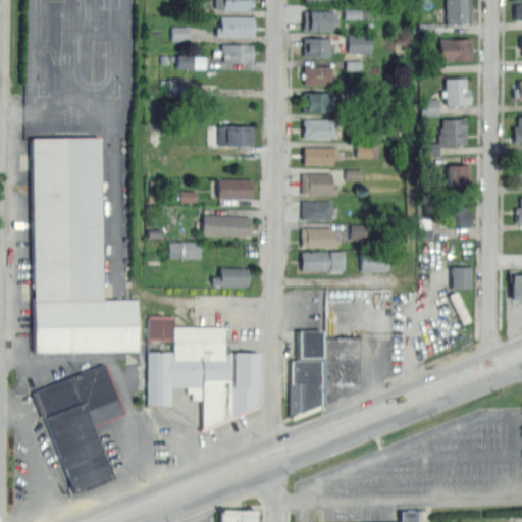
[(221,10),(220,8),(213,8),(213,0),(252,0),(252,9),(221,10)]
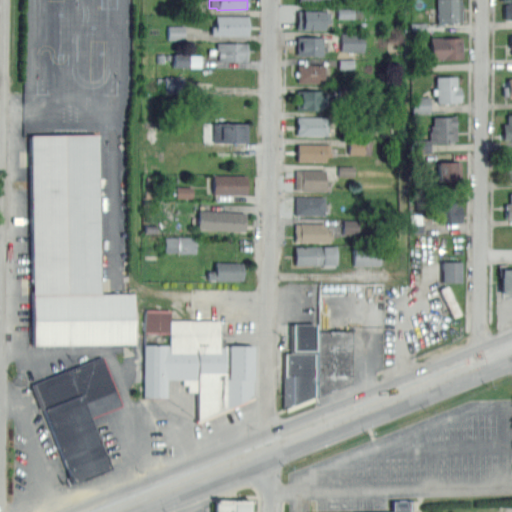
[(437,22),(436,0),(460,0),(461,20),(457,20),(457,22),(437,22)]
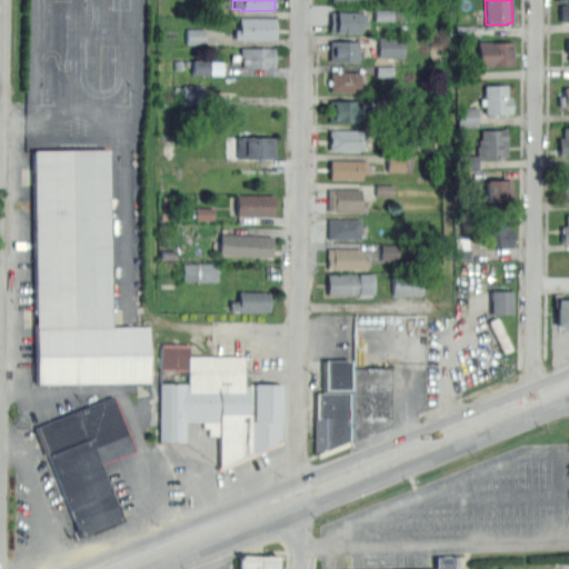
[(568,20),(560,21),(559,6),(563,5),(563,0),(568,0),(568,20)]
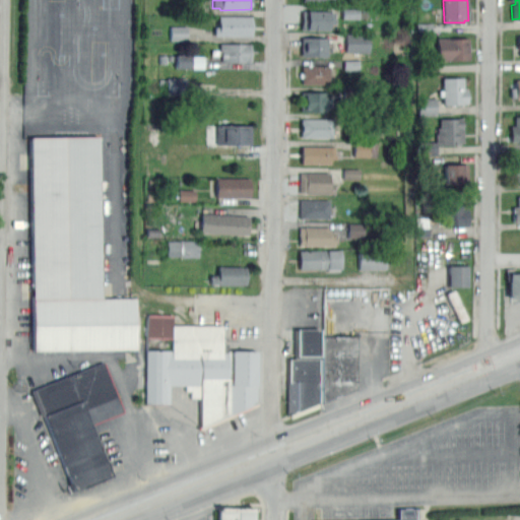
[(343,18),(358,18),(358,8),(343,9),(343,18)]
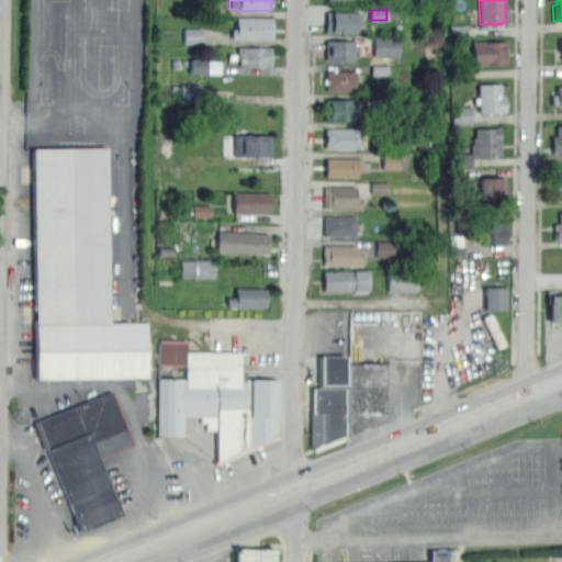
[(360,13),(360,23),(353,23),(353,33),(325,33),(325,11),(332,11),(332,12),(360,13)]
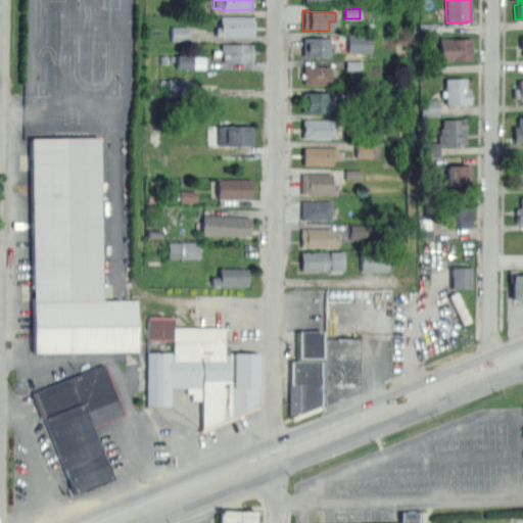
[(252,36),(215,36),(215,27),(219,27),(219,16),(252,16),(252,36)]
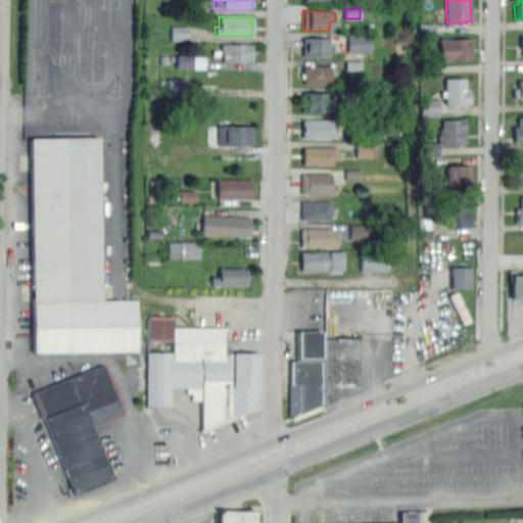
[(188,40),(188,27),(172,27),(172,41),(188,40)]
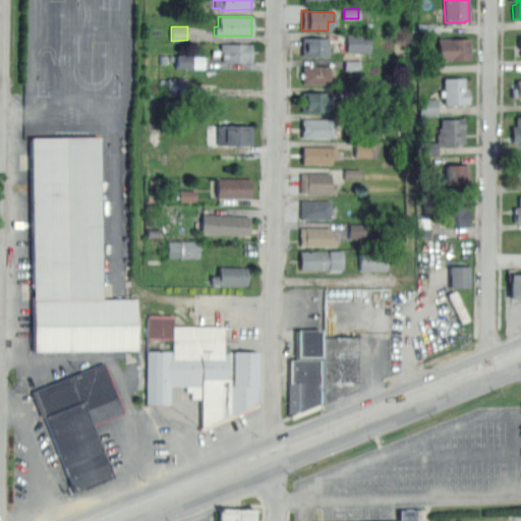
[(346,53),(370,53),(370,35),(347,34),(346,53)]
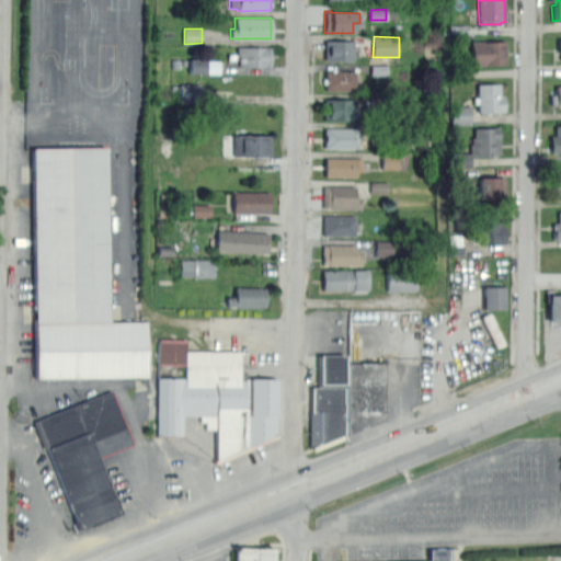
[(324,60),(323,41),(352,41),(352,60),(324,60)]
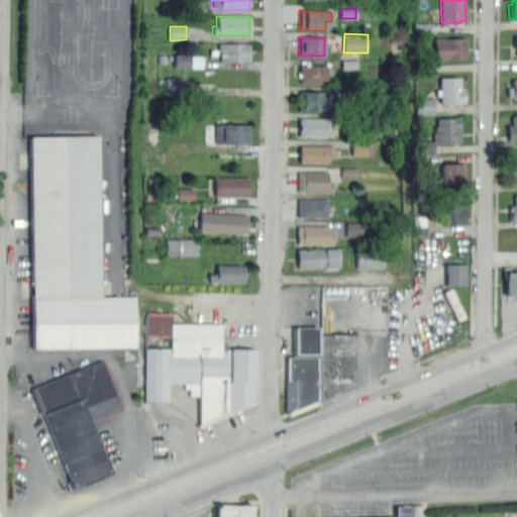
[(434,60),(433,38),(466,37),(467,59),(434,60)]
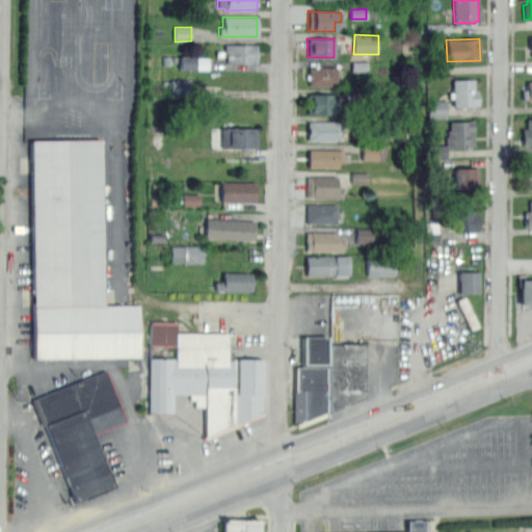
[(256,62),(225,62),(225,51),(223,51),(223,44),(256,45),(256,62)]
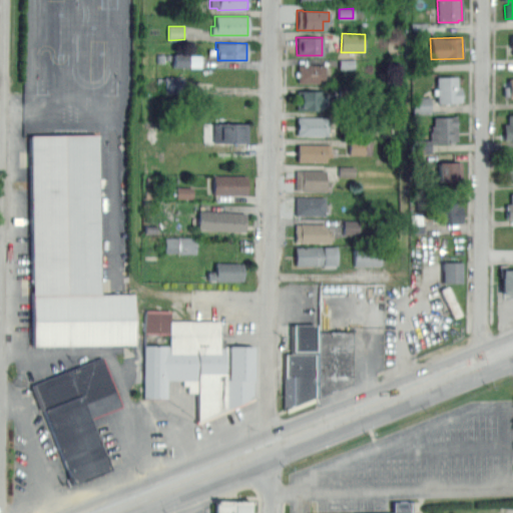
[(201,67),(201,55),(173,55),(173,67),(201,67)]
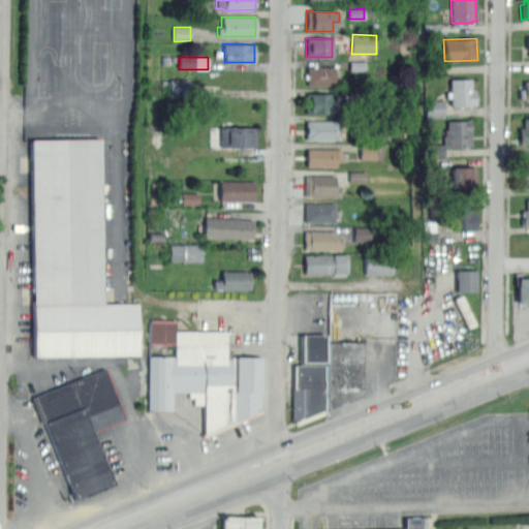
[(335,85),(306,85),(306,67),(335,67),(335,85)]
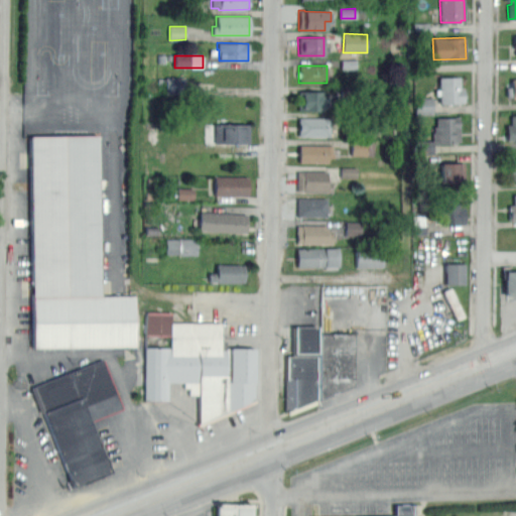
[(438,104),(438,95),(433,95),(433,89),(438,89),(437,77),(459,76),(460,88),(463,88),(464,103),(438,104)]
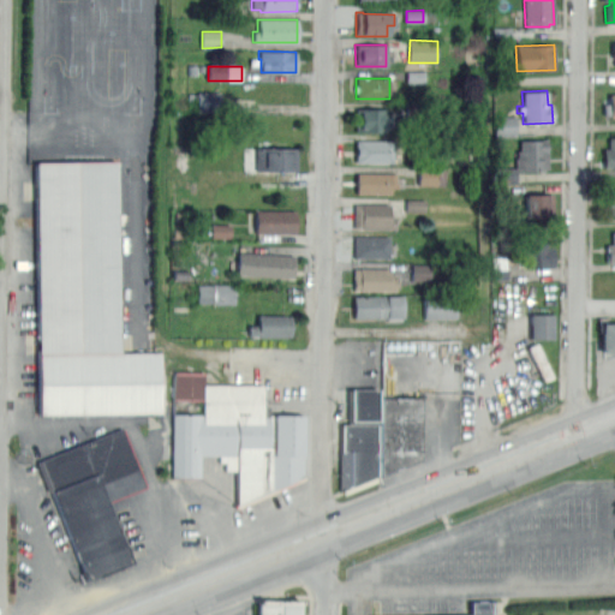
[(197,112),(220,112),(219,91),(197,93),(197,112)]
